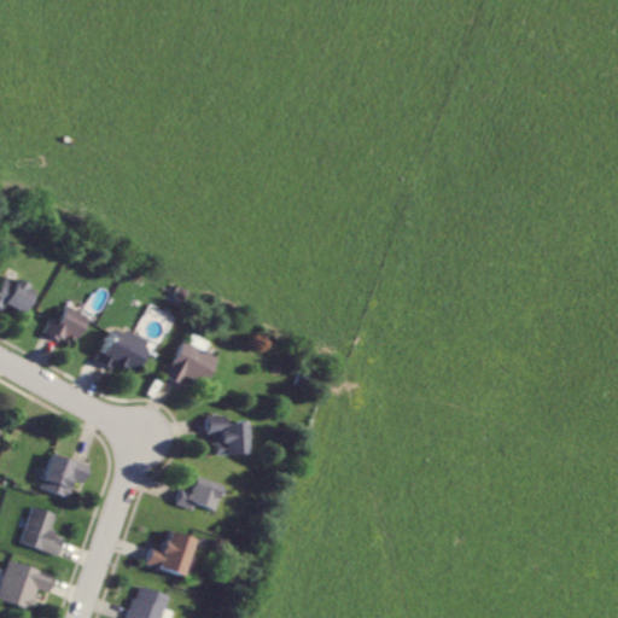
[(0,307),(4,309),(5,304),(27,312),(35,290),(24,286),(27,283),(5,275),(0,286),(0,285),(0,307)]
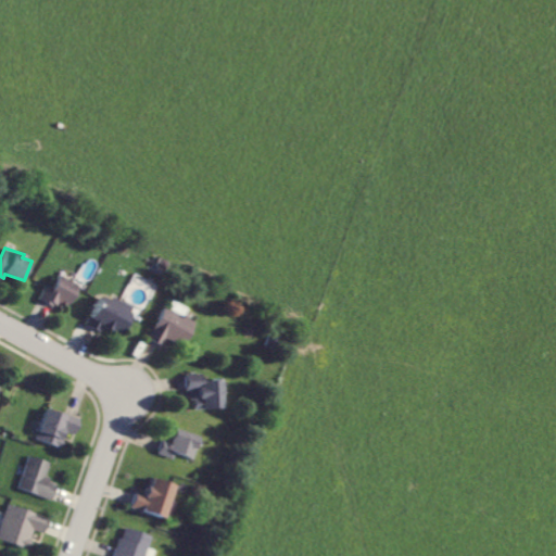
[(67,310),(79,285),(60,275),(53,288),(47,285),(40,297),(67,310)]
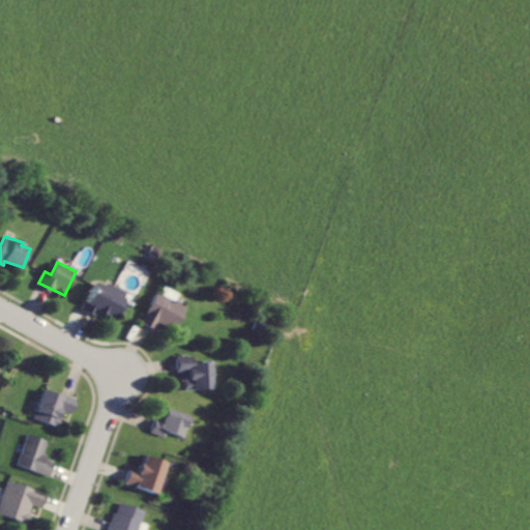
[(127,294),(98,280),(84,310),(96,316),(99,310),(117,318),(127,294)]
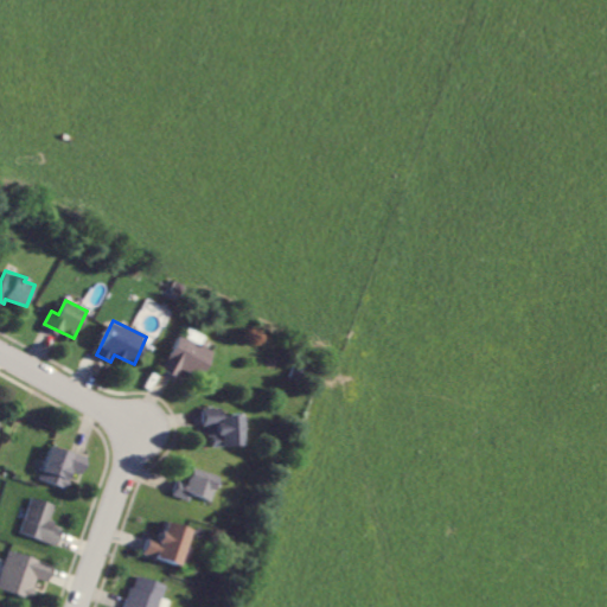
[(181,333),(163,369),(177,376),(183,365),(202,376),(215,351),(202,344),(206,337),(190,327),(186,336),(181,333)]
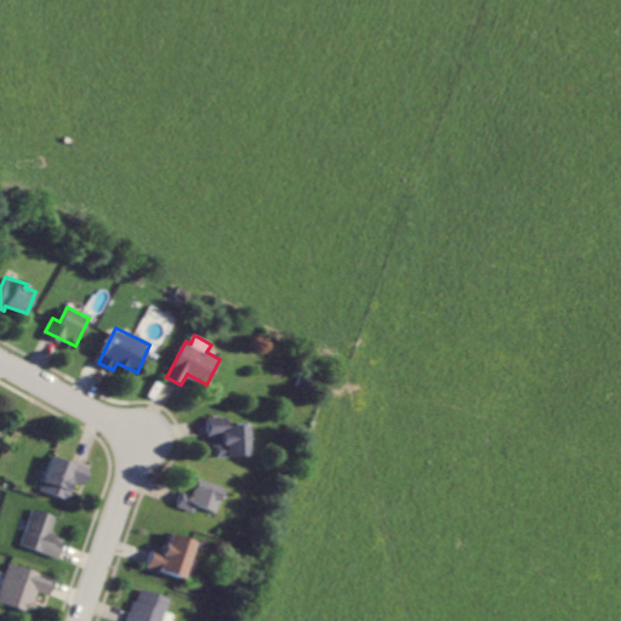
[(252,455),(251,423),(228,423),(228,416),(211,417),(212,446),(218,446),(220,456),(252,455)]
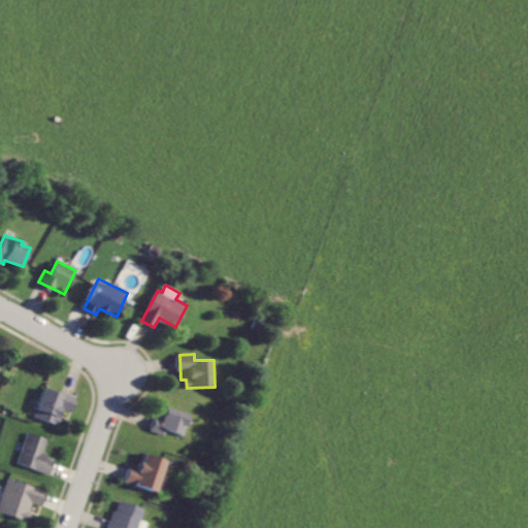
[(77,398),(45,387),(35,417),(58,425),(64,408),(72,411),(77,398)]
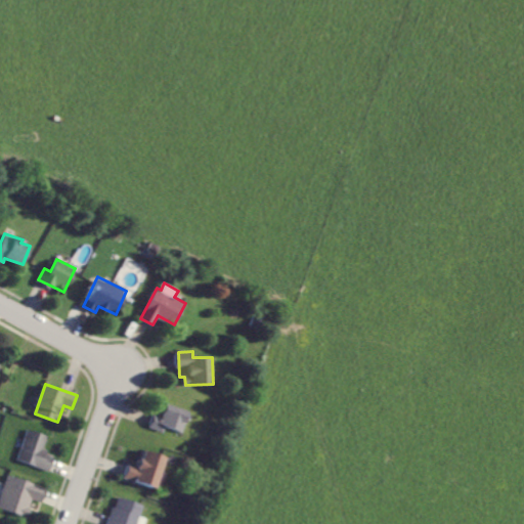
[(191,410),(168,402),(163,416),(156,413),(151,427),(166,432),(168,426),(183,432),(191,410)]
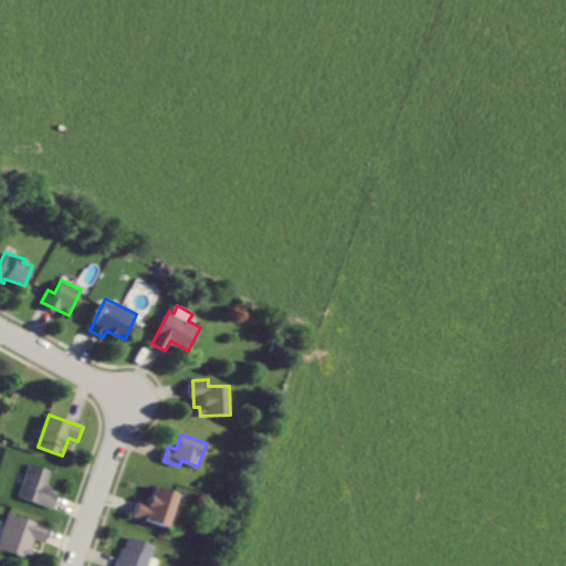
[(54,507),(59,492),(46,489),(52,470),(30,463),(20,498),(54,507)]
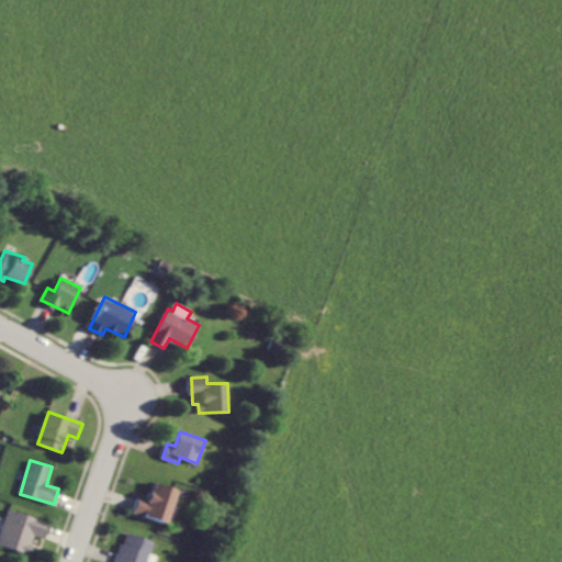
[(141,496),(135,510),(168,524),(181,490),(157,481),(150,501),(141,496)]
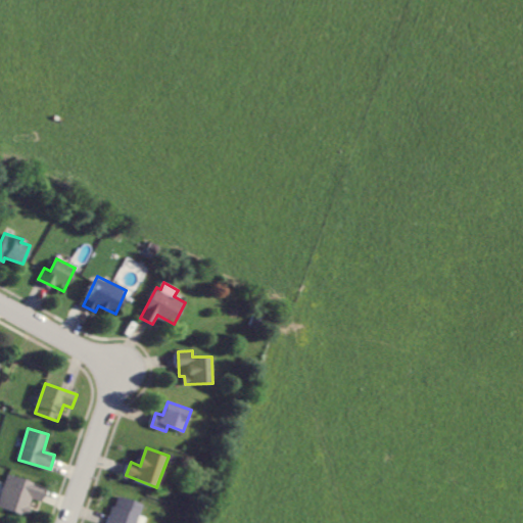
[(0,500),(0,507),(28,516),(33,497),(43,502),(47,485),(8,474),(0,500)]
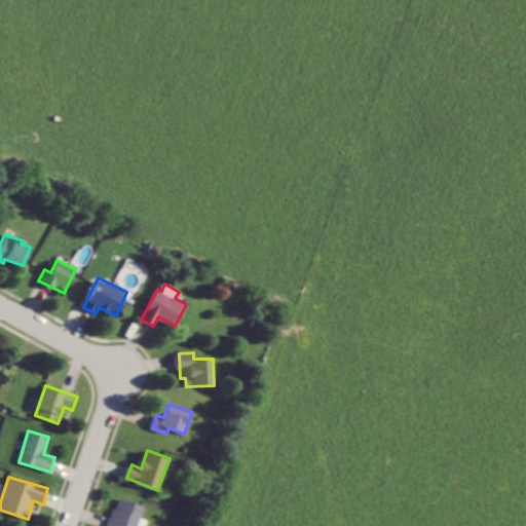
[(139,525),(141,519),(143,519),(146,504),(116,499),(110,525),(139,525)]
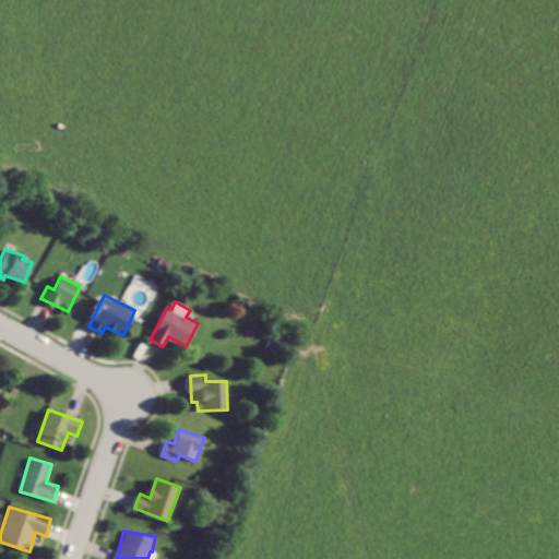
All buildings are outlined.
